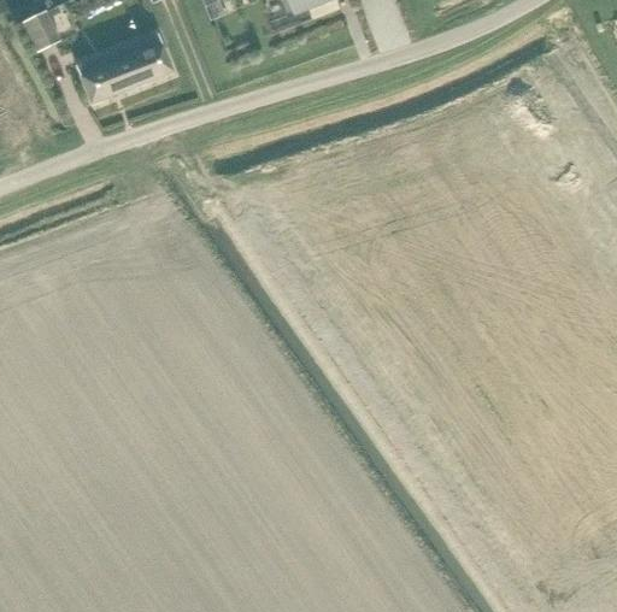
[(80,12),(107,0),(75,0),(80,12)]
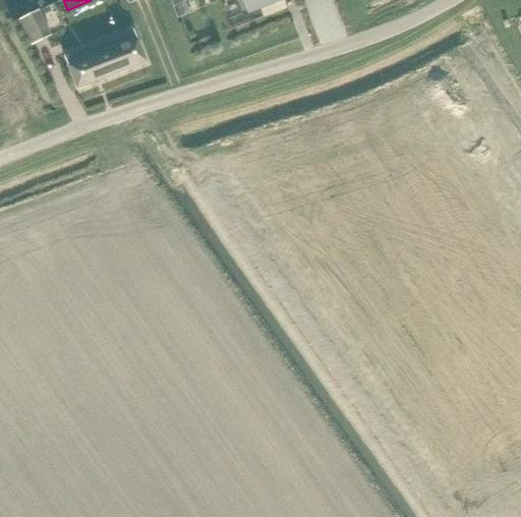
[(245,0),(248,9),(272,0),(245,0)]
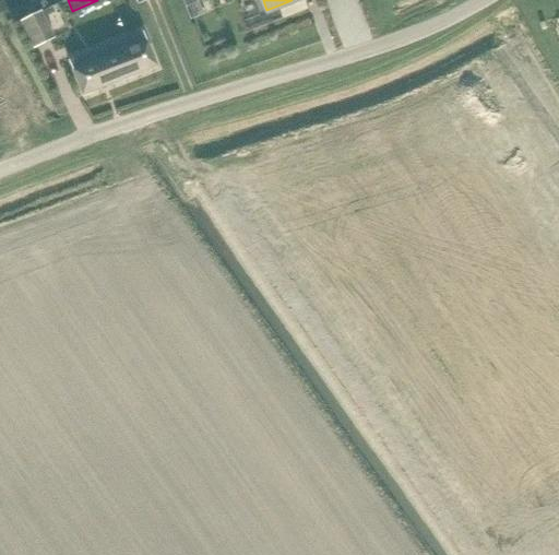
[(59,3),(46,7),(51,25),(64,22),(59,3)]
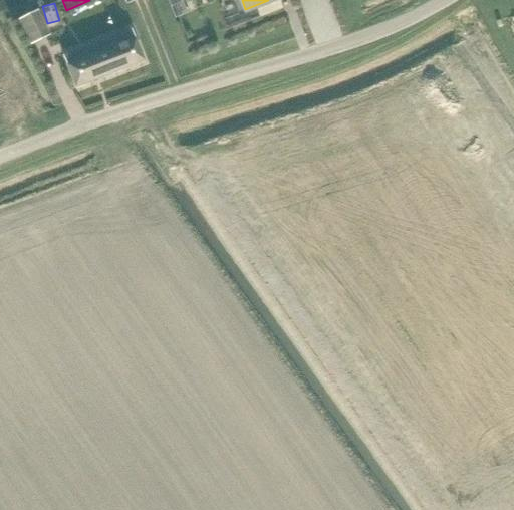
[(50,31),(38,7),(17,17),(29,42),(50,31)]
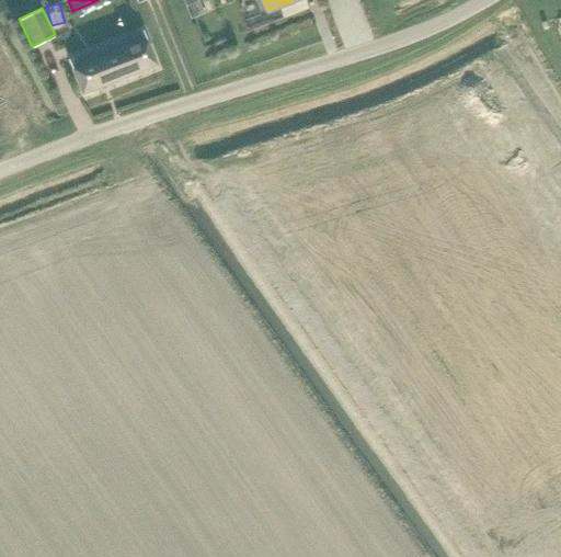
[(81,91),(156,64),(144,32),(69,59),(81,91)]
